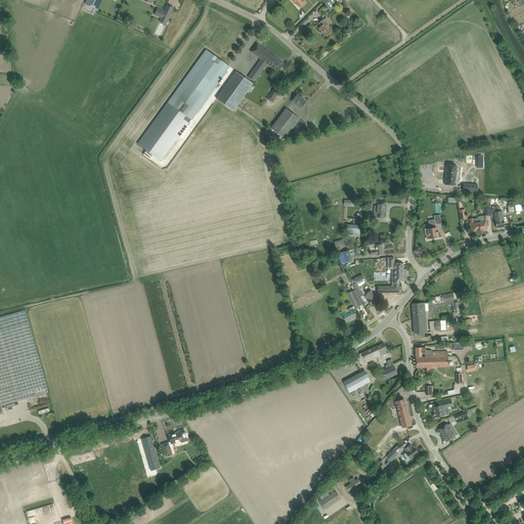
[(101,0),(87,0),(86,4),(97,9),(101,0)]
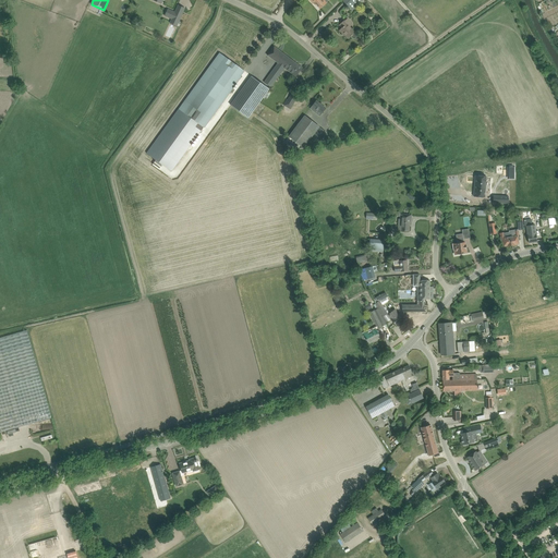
[(308,0),(313,3),(314,2),(320,9),(324,5),(328,1),(327,0),(308,0)]
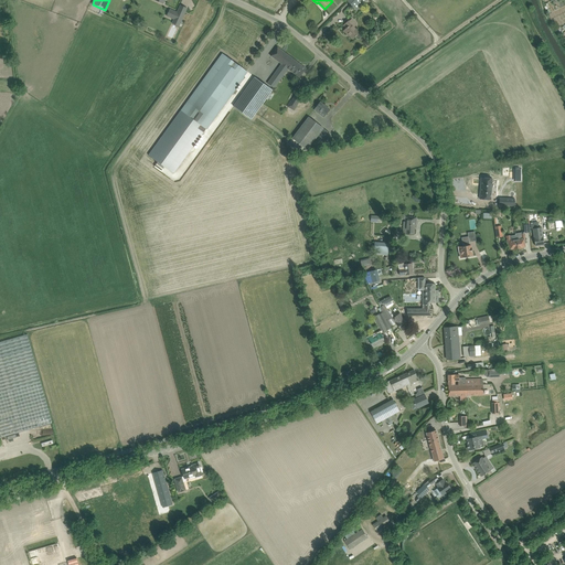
[(345,0),(356,11),(368,0),(345,0)]
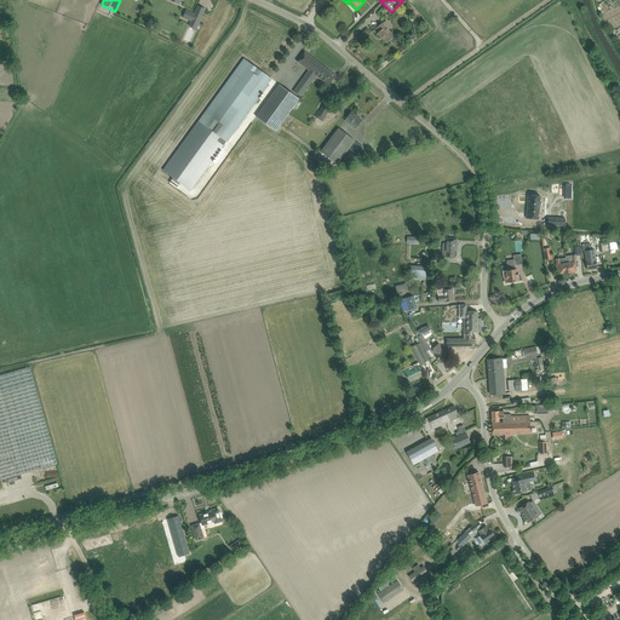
[(187,10),(183,17),(199,24),(202,17),(187,10)]
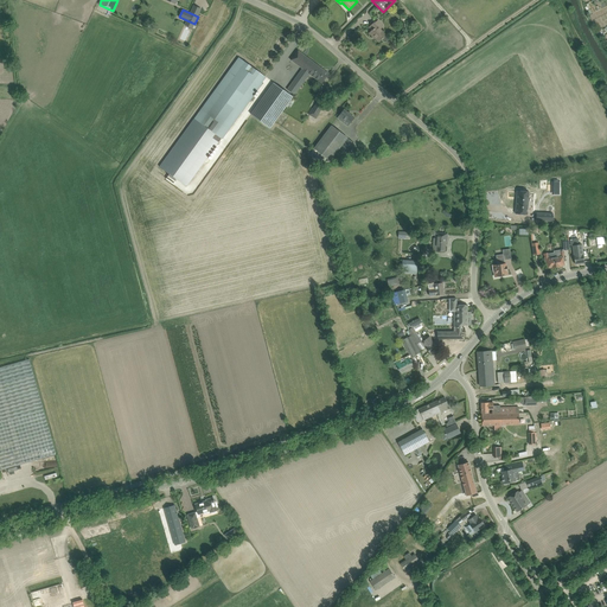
[(387,43),(388,40),(388,39),(385,37),(387,36),(381,30),(384,26),(378,20),(376,21),(369,27),(372,31),(370,33),(374,37),(379,42),(382,39),(384,42),(387,43)]
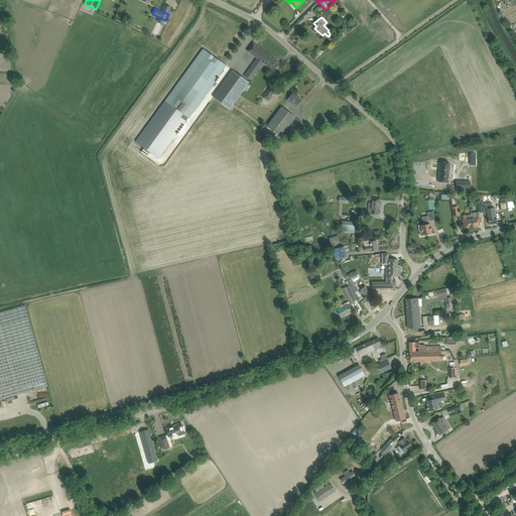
[(257,58),(244,76),(251,81),(263,62),(274,71),(276,67),(279,62),(253,42),(250,46),(247,50),(257,58)]
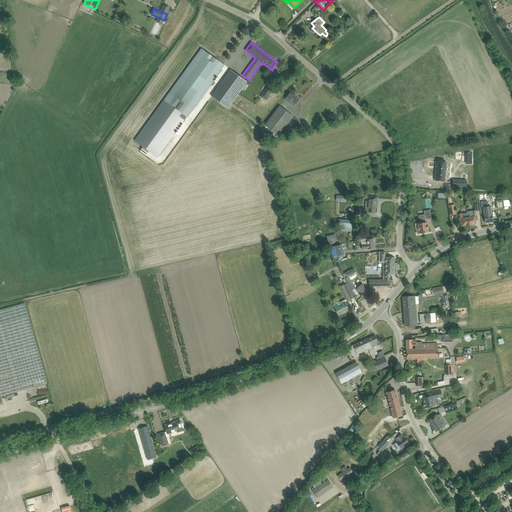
[(164,100),(135,140),(143,146),(142,147),(148,152),(149,151),(158,157),(187,117),(205,93),(221,71),(220,70),(224,65),(220,62),(217,59),(206,52),(202,48),(201,48),(164,100)]
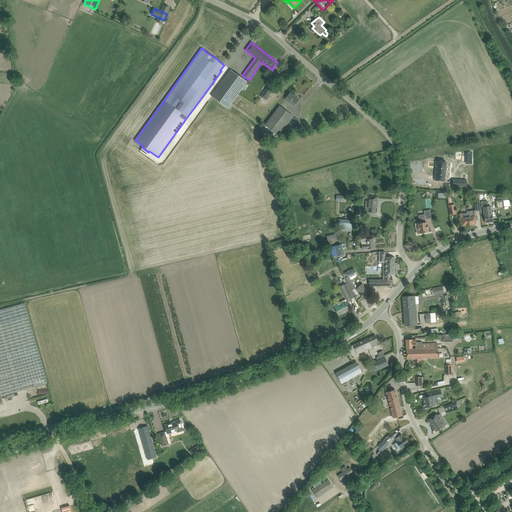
[(230,69),(211,97),(228,109),(247,81),(230,69)]
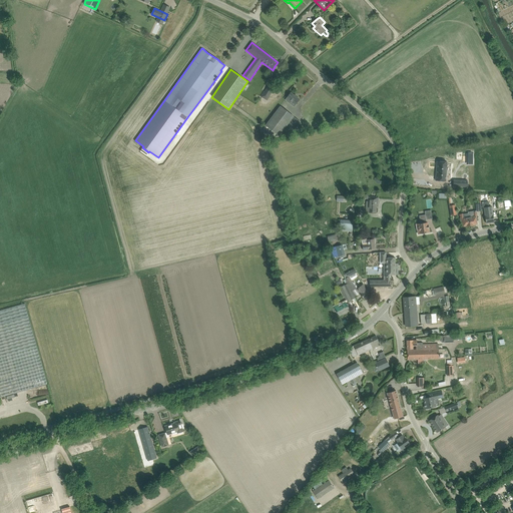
[(265,90),(261,96),(263,97),(268,100),(272,91),(275,87),(270,84),(267,89),(266,91),(265,90)]
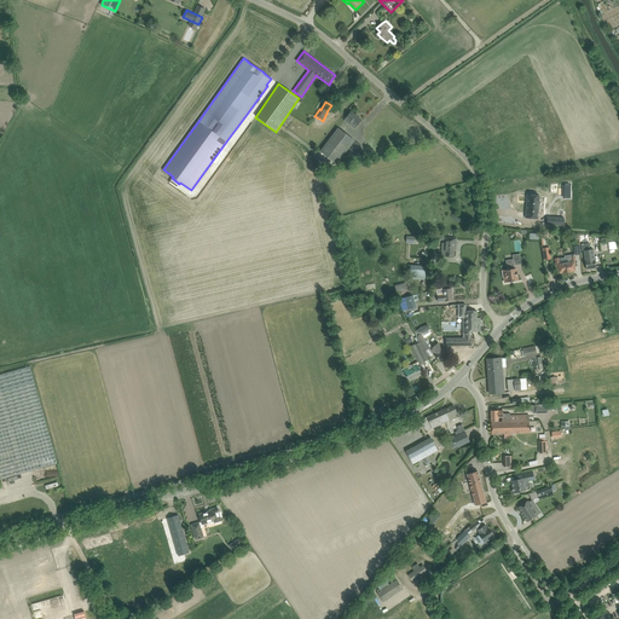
[(354,128),(357,126),(362,120),(351,111),(347,117),(345,121),(354,128)]
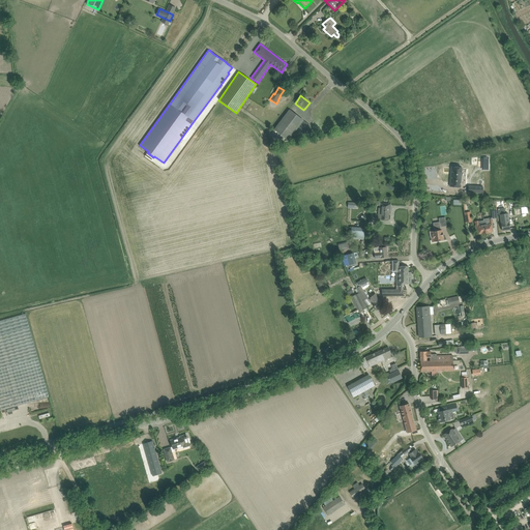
[(290,110),(274,129),(288,141),(296,129),(302,135),(310,125),(304,121),(303,122),(302,121),(303,120),(290,110)]
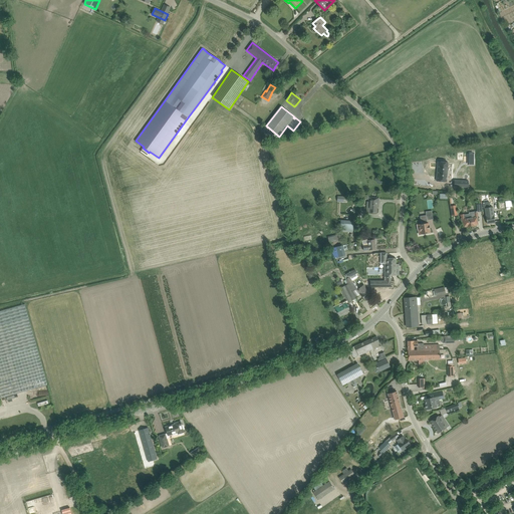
[(438,162),(437,181),(447,182),(448,163),(438,162)]
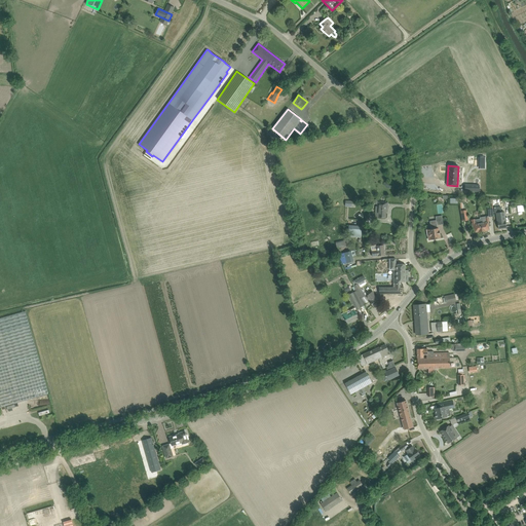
[(387,203),(378,202),(377,202),(377,207),(375,207),(375,217),(385,218),(385,211),(386,212),(387,203)]
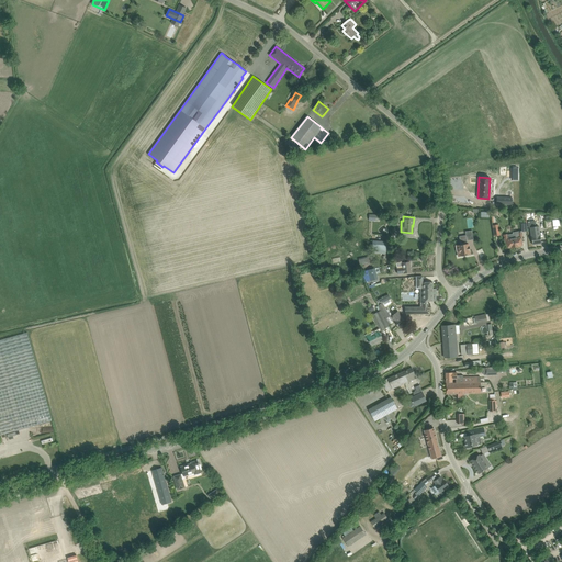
[(536,226),(530,227),(531,239),(532,245),(541,243),(540,238),(540,235),(539,226),(536,226)]
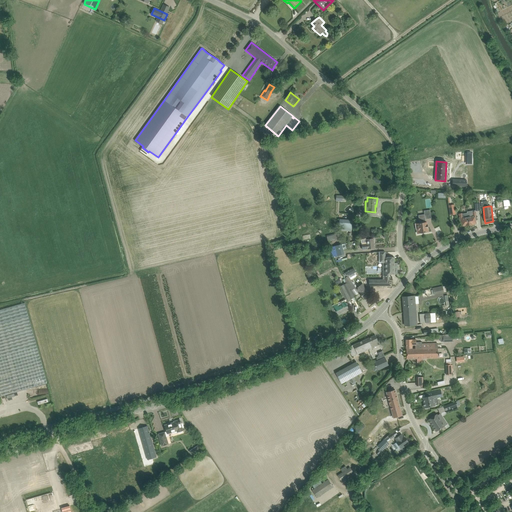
[(472,211),(467,212),(467,213),(468,217),(469,225),(476,224),(475,220),(477,220),(476,215),(475,211),(472,211)]
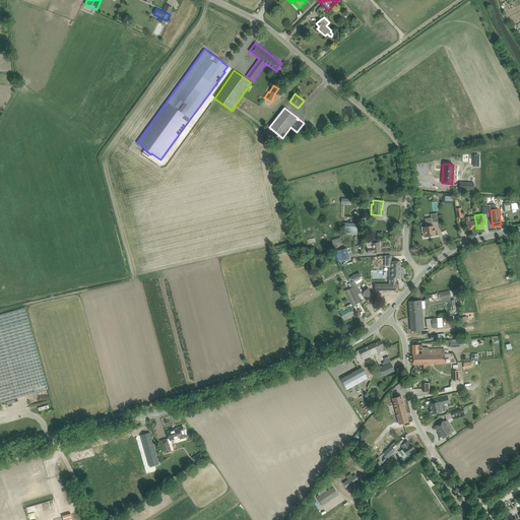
[(469,216),(466,217),(466,221),(467,226),(469,225),(469,230),(476,229),(475,220),(474,216),(469,217),(469,216)]
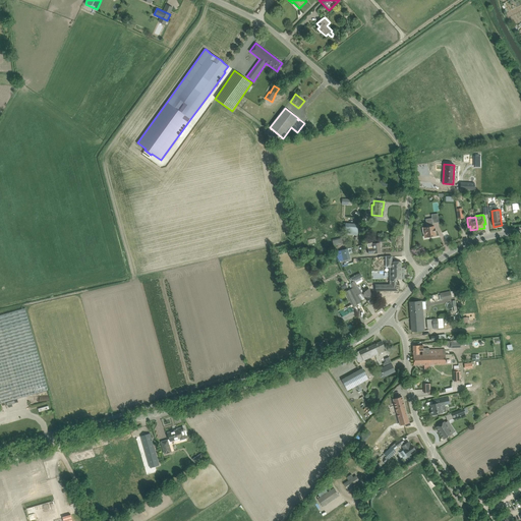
[(422,228),(423,233),(424,233),(424,237),(426,237),(436,236),(436,233),(435,229),(433,226),(432,226),(432,222),(431,219),(426,219),(427,224),(426,224),(427,227),(422,228)]
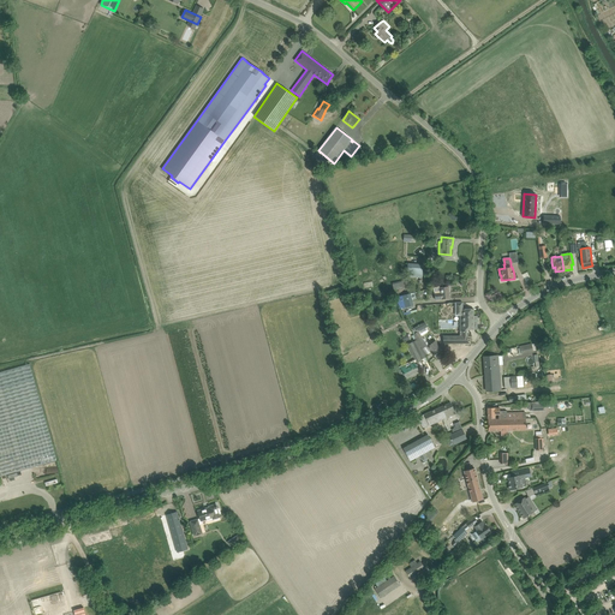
[(423,266),(407,264),(407,276),(422,278),(423,266)]
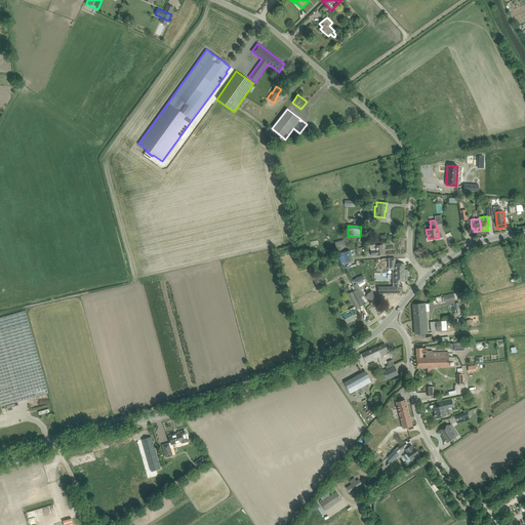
[(334,242),(336,248),(349,245),(347,239),(334,242)]
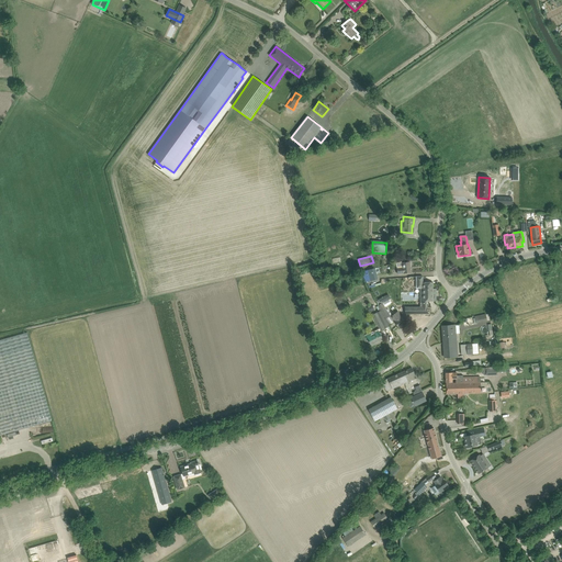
[(402,261),(396,262),(397,274),(404,273),(411,272),(409,266),(411,266),(411,263),(409,262),(402,262),(402,261)]
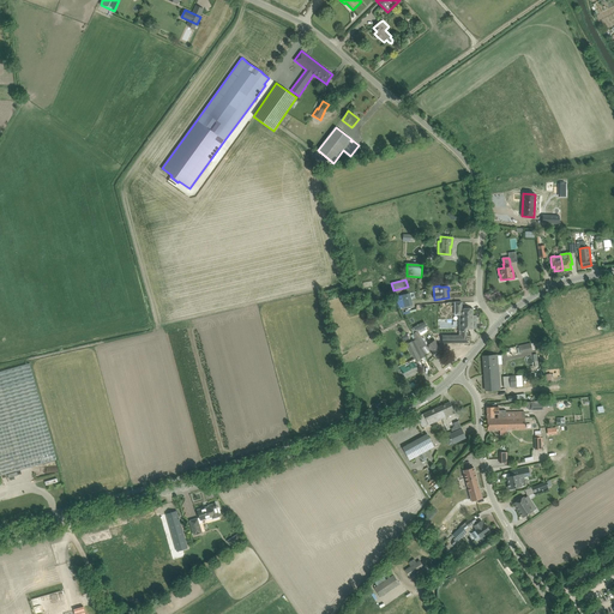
[(402,295),(405,307),(413,305),(409,293),(402,295)]
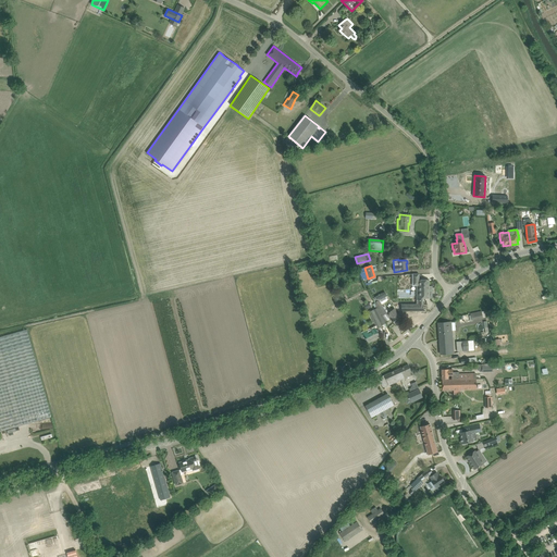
[(417,305),(401,305),(401,311),(423,311),(423,305),(423,298),(429,298),(429,286),(429,283),(429,282),(429,280),(419,280),(419,274),(413,274),(412,274),(412,285),(417,285),(417,292),(417,305)]
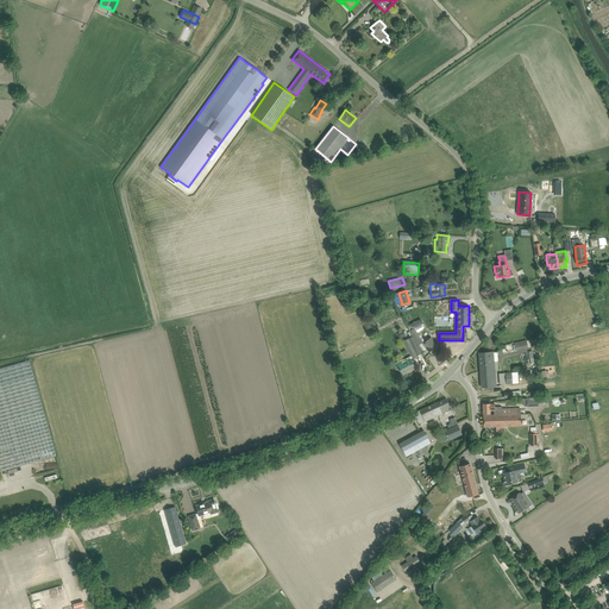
[(413,312),(443,312),(443,301),(413,301),(413,312)]
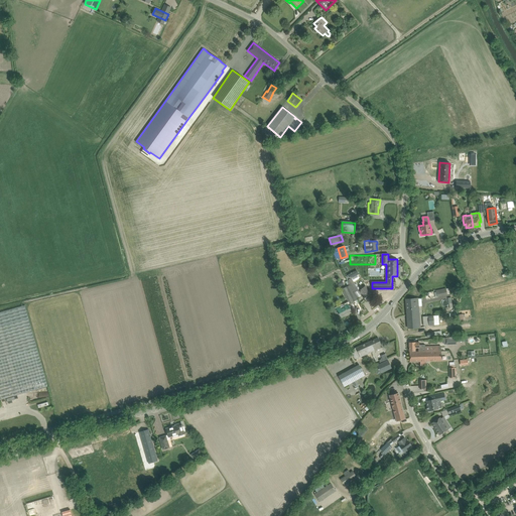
[(354,271),(346,276),(348,280),(349,279),(350,279),(351,278),(352,278),(357,275),(354,271)]
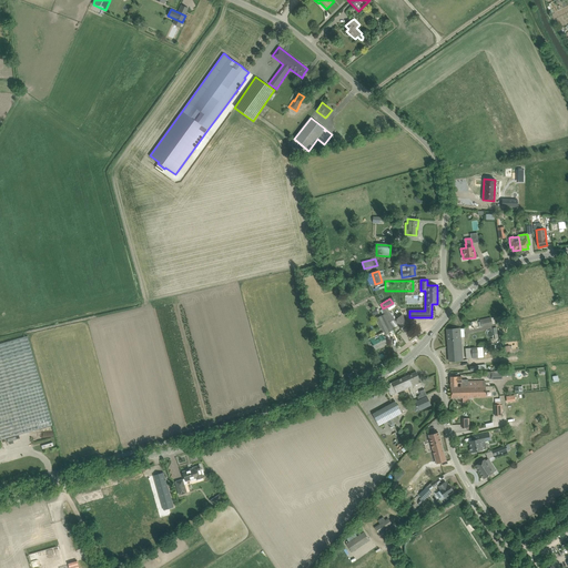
[(395,320),(389,312),(387,306),(386,306),(385,307),(382,308),(389,322),(395,320)]
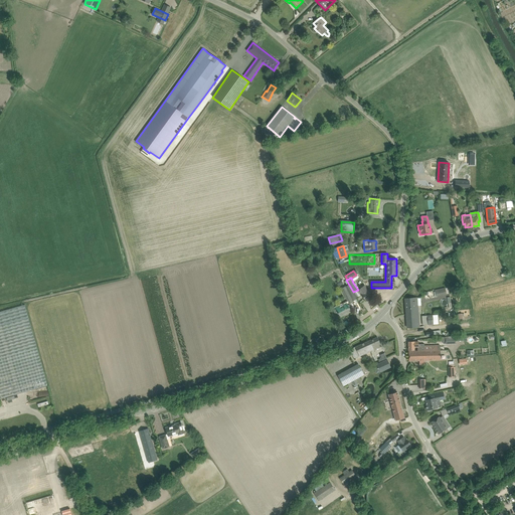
[(348,285),(341,288),(348,303),(356,299),(348,285)]
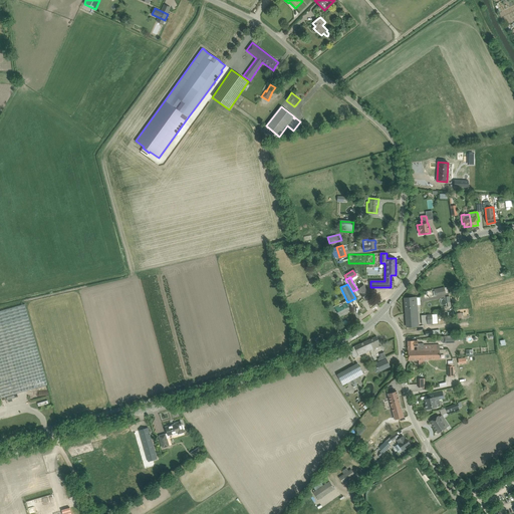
[(360,294),(361,295),(364,299),(371,294),(363,285),(357,290),(361,294),(360,294)]
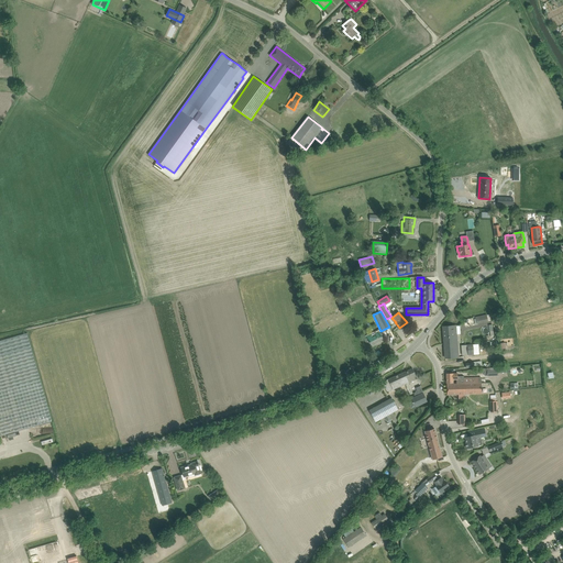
[(474,317),(475,324),(488,321),(486,315),(474,317)]
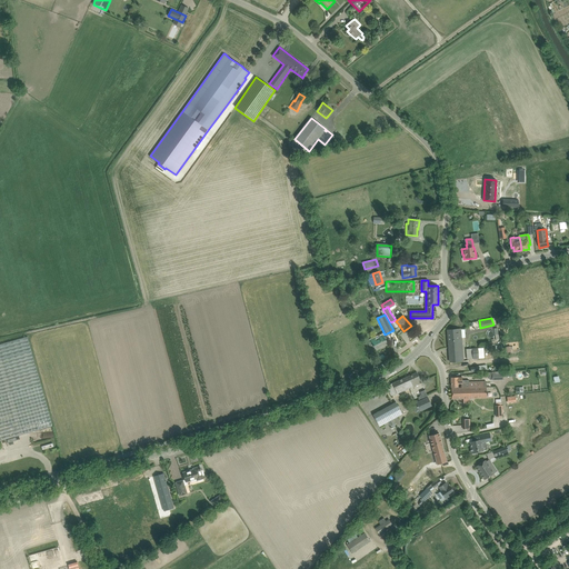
[(448,330),(450,362),(463,361),(461,340),(459,340),(458,329),(448,330)]
